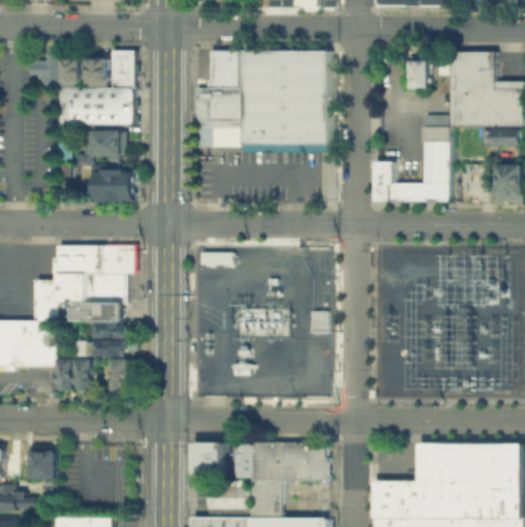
[(133,88),(109,88),(109,50),(133,50),(133,88)]
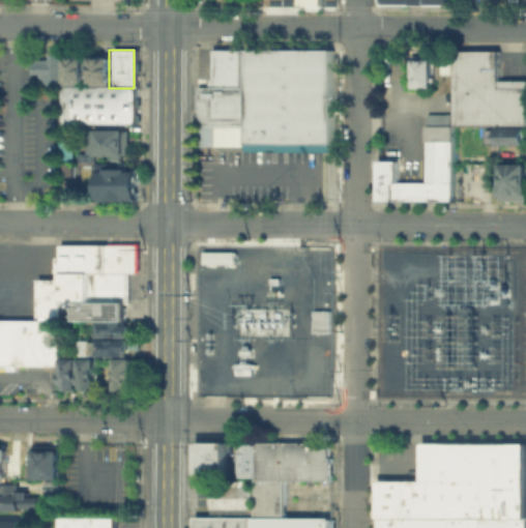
[(242,152),(242,148),(193,147),(193,88),(204,88),(238,88),(243,88),(243,50),(329,50),(329,153),(268,152),(242,152)]
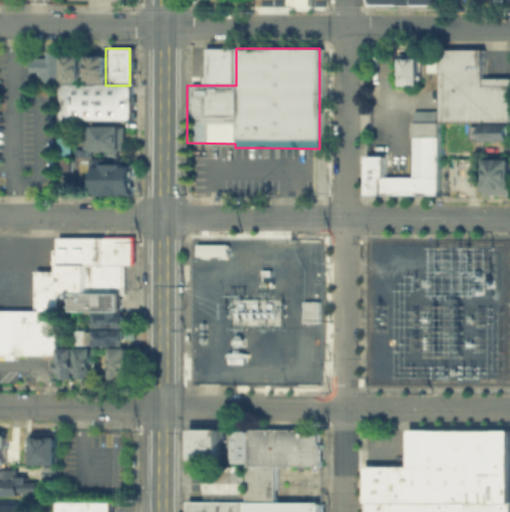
[(231,85),(198,85),(198,77),(202,77),(202,48),(231,49),(231,85)]
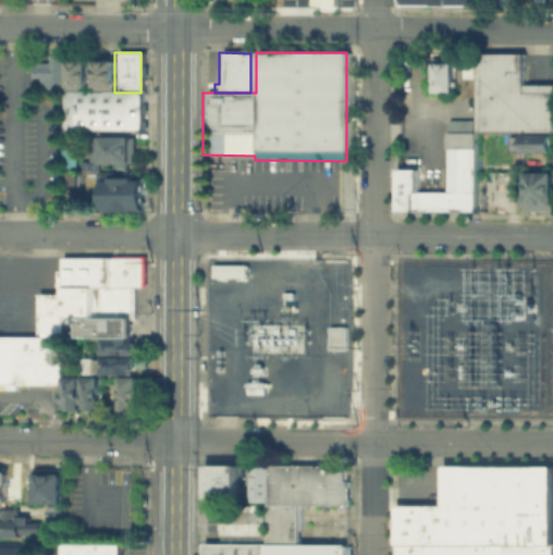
[(519,86),(552,86),(551,133),(475,133),(475,54),(519,54),(519,86)]
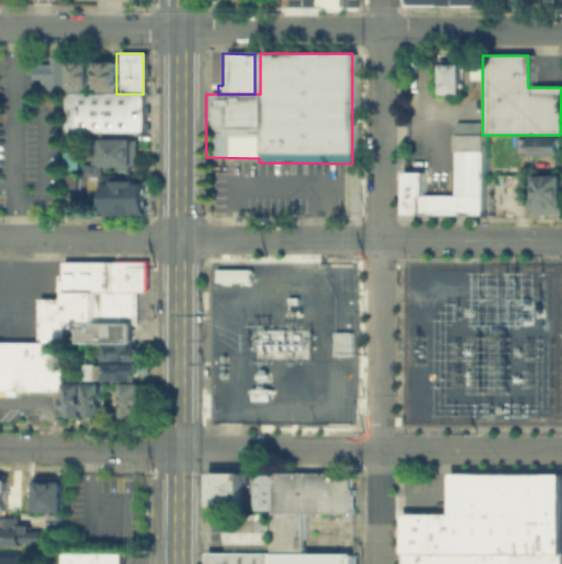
[(85,89),(64,89),(64,56),(85,58),(85,89)]
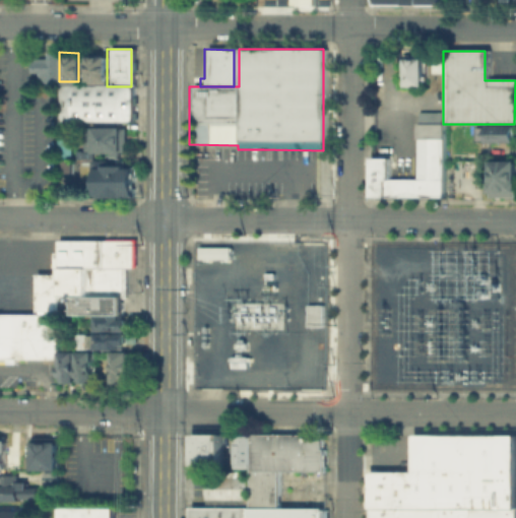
[(105,86),(84,85),(84,52),(100,52),(100,57),(105,57),(105,86)]
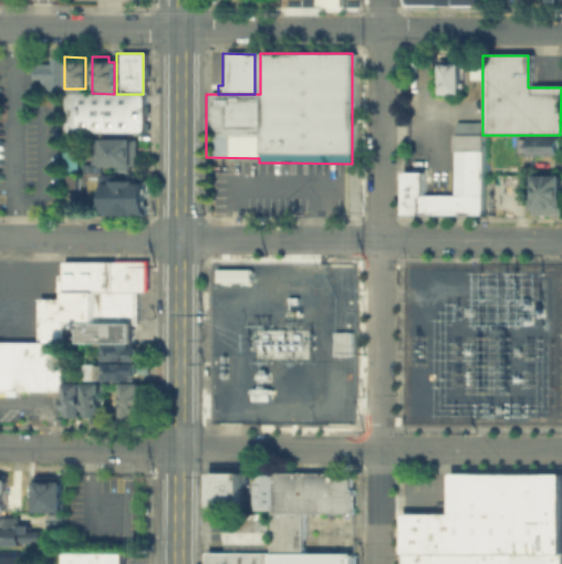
[(61,92),(39,92),(39,80),(31,80),(31,64),(49,64),(49,58),(61,59),(61,92)]
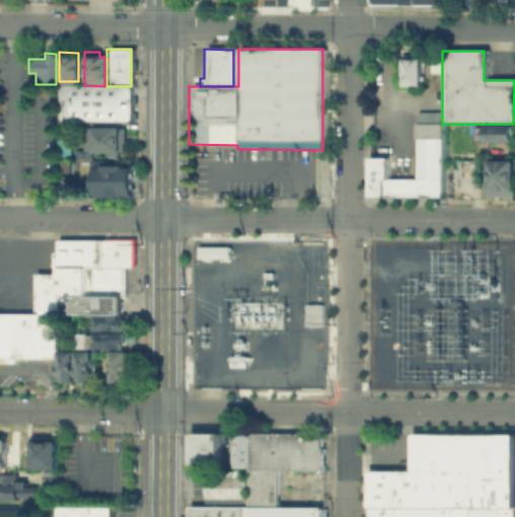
[(418,60),(418,86),(400,86),(400,60),(418,60)]
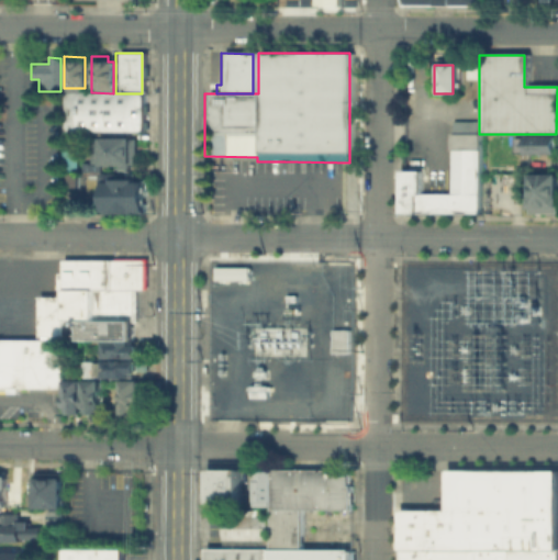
[(142,93),(142,133),(62,133),(62,92),(91,92),(113,93),(115,93),(142,93)]
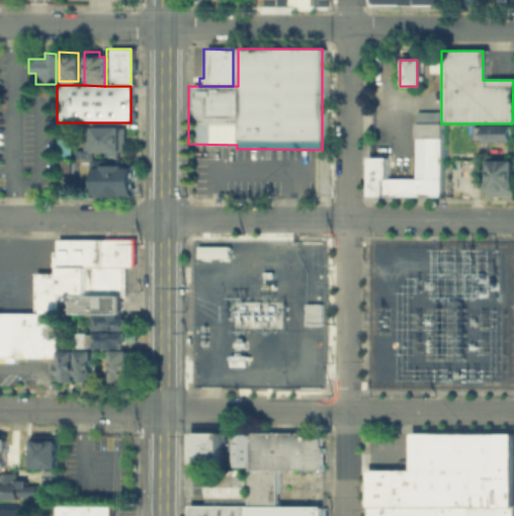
[(438,197),(365,197),(365,158),(383,158),(383,178),(411,179),(412,123),(413,123),(413,112),(437,112),(436,123),(438,123),(438,160),(438,197)]
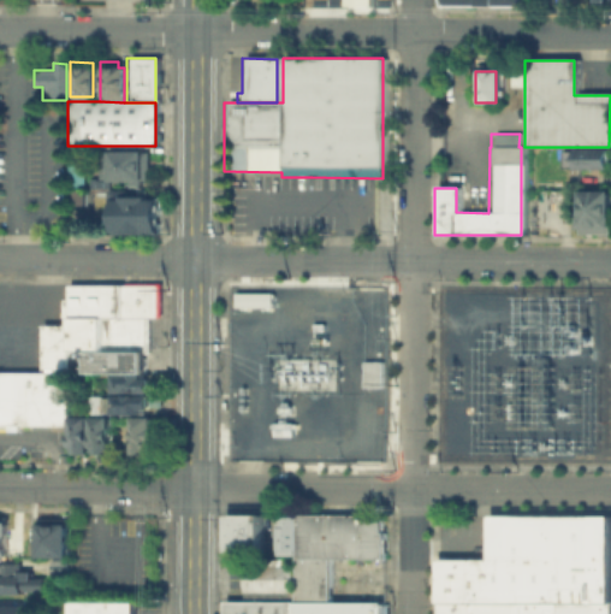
[(607,151),(607,169),(573,169),(563,169),(563,152),(575,152),(575,149),(607,151)]
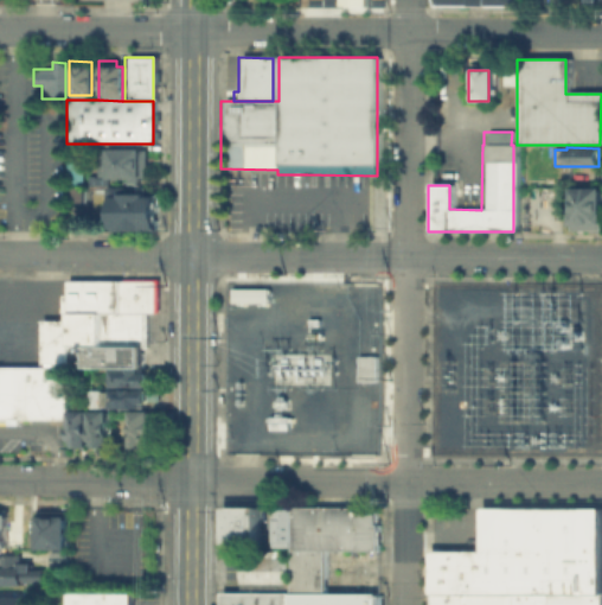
[(142,151),(141,177),(138,177),(138,180),(96,179),(96,150),(142,151)]
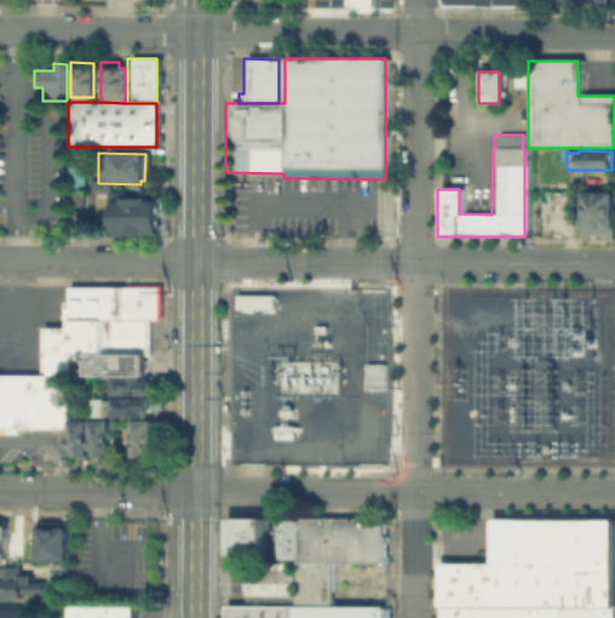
[(82,189),(68,189),(68,159),(82,159),(82,189)]
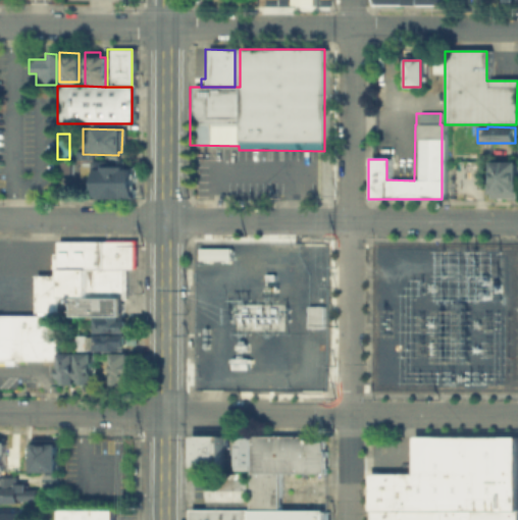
[(132,169),(132,199),(92,199),(92,178),(88,178),(88,161),(105,161),(105,167),(121,167),(121,169),(132,169)]
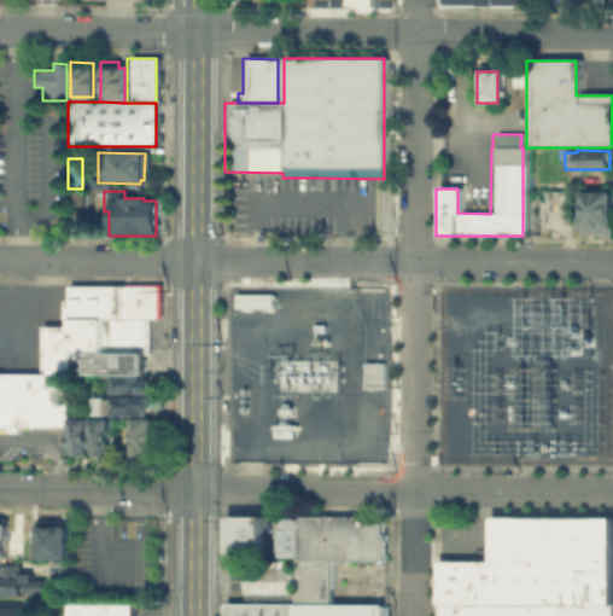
[(81,207),(68,207),(68,192),(81,192),(81,207)]
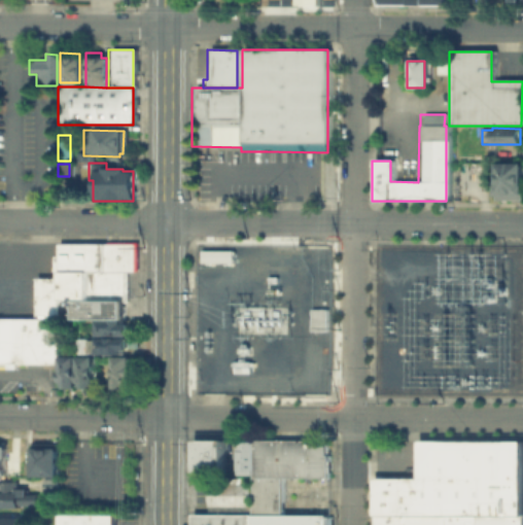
[(518,164),(518,200),(492,200),(492,195),(491,195),(491,179),(489,179),(489,172),(491,172),(491,164),(518,164)]
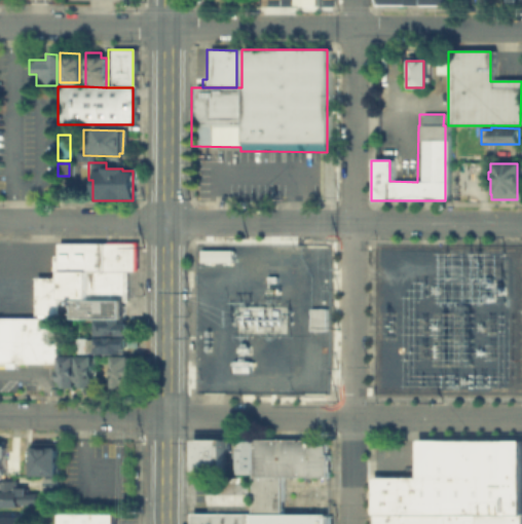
[(34,316),(34,277),(57,277),(57,244),(105,244),(105,241),(134,242),(134,271),(124,271),(124,300),(121,300),(58,300),(58,316),(34,316)]
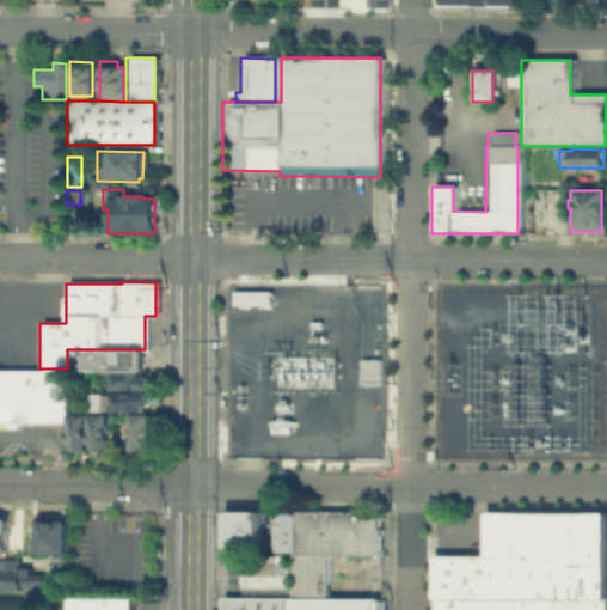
[(265,293),(230,292),(228,306),(265,306),(265,293)]
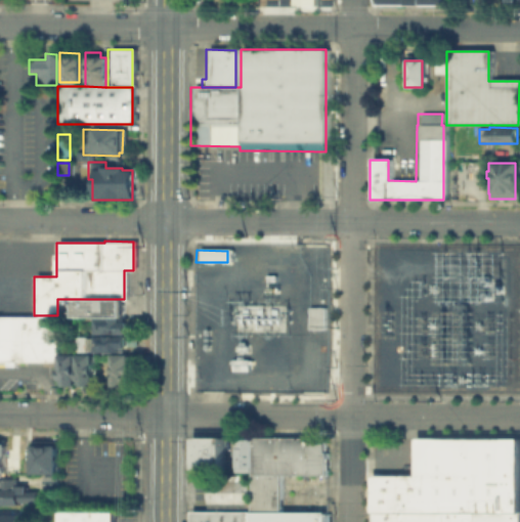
[(121,299),(121,318),(92,318),(57,318),(57,315),(57,299),(121,299)]
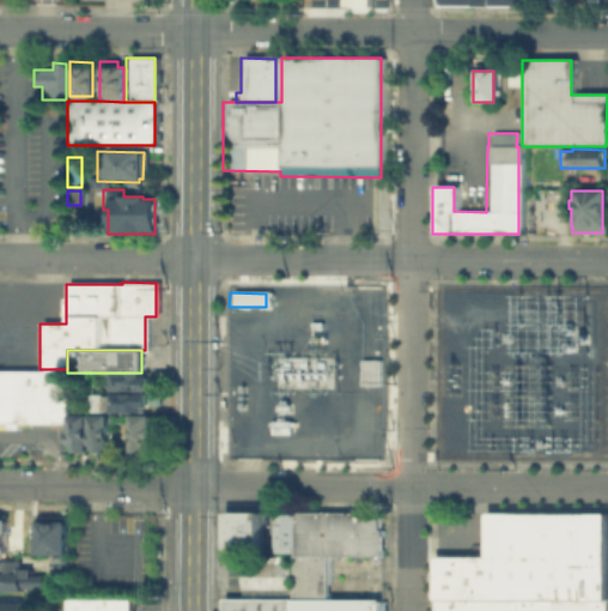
[(356,361),(375,361),(375,387),(356,387),(356,361)]
